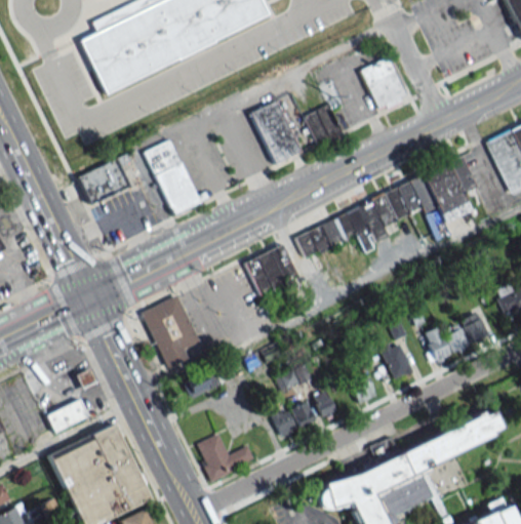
[(261,0),(268,13),(107,93),(81,41),(97,33),(93,24),(143,0),(261,0)]
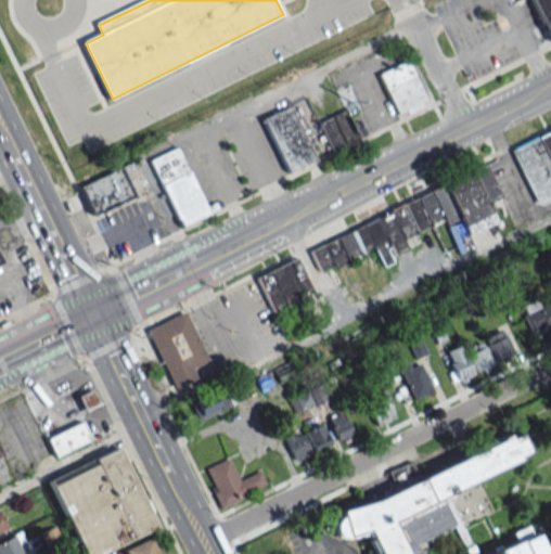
[(550,0),(534,0),(550,39),(550,0)]
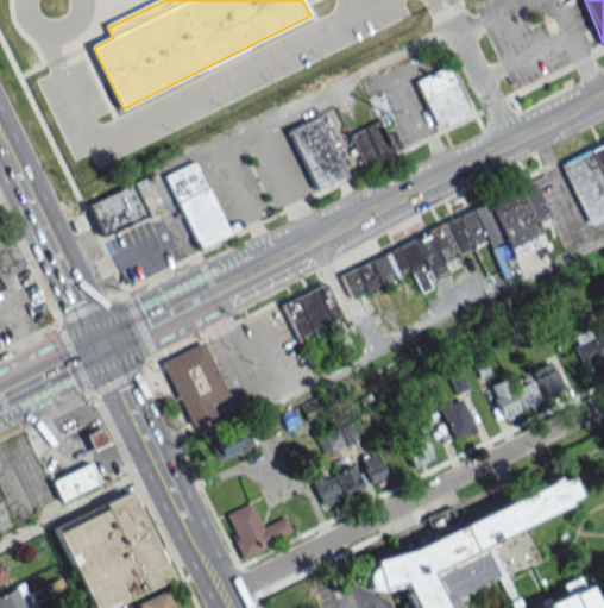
[(417,82),(439,130),(473,116),(452,67),(417,82)]
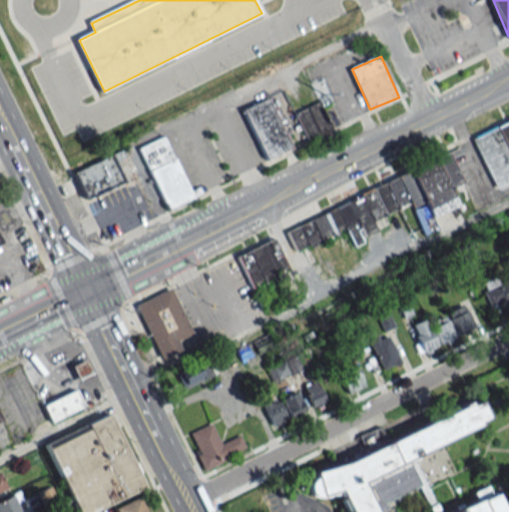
[(308,107),(318,101),(332,131),(322,137),(308,107)]
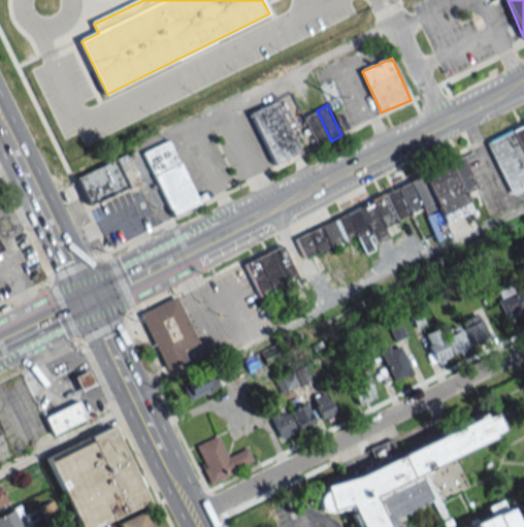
[(523,122),(488,136),(512,196),(523,191),(523,122)]
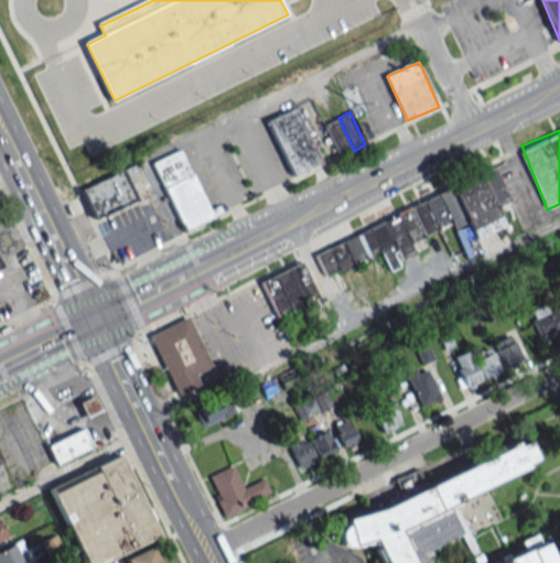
[(157,162),(184,231),(215,219),(187,150),(157,162)]
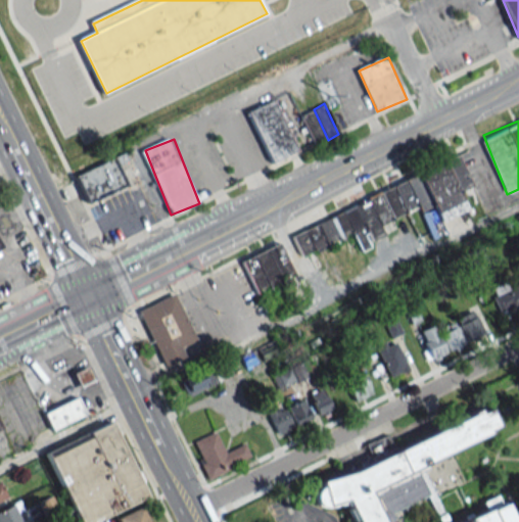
[(91,207),(133,189),(123,167),(129,163),(125,155),(77,176),(91,207)]
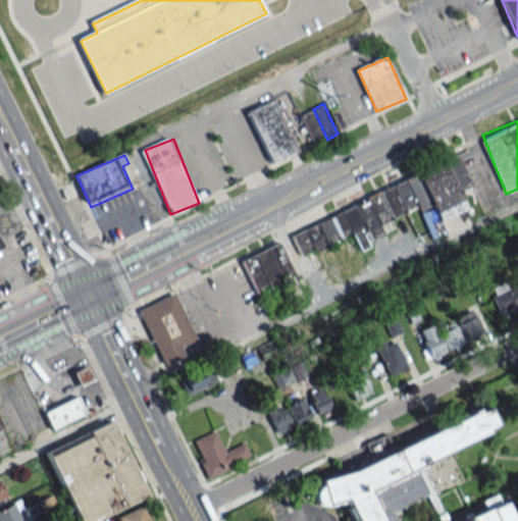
[(292,227),(303,257),(356,237),(361,252),(373,247),(371,242),(386,237),(381,224),(434,204),(442,221),(470,210),(464,195),(475,191),(464,162),(292,227)]
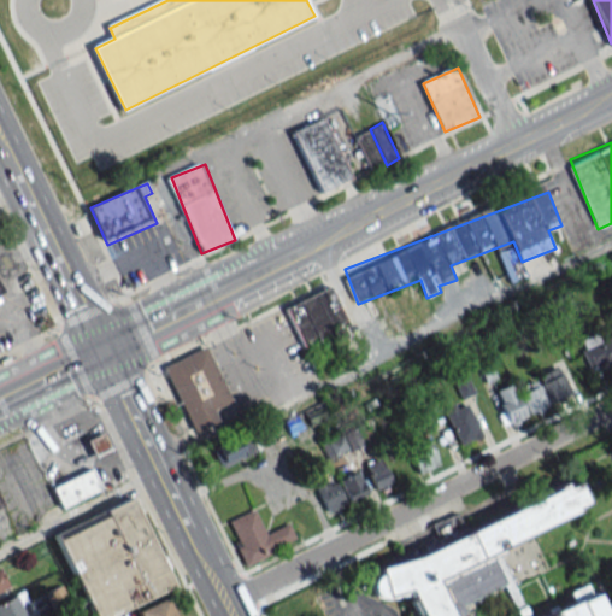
[(559,247),(565,259),(574,256),(568,244),(559,247)]
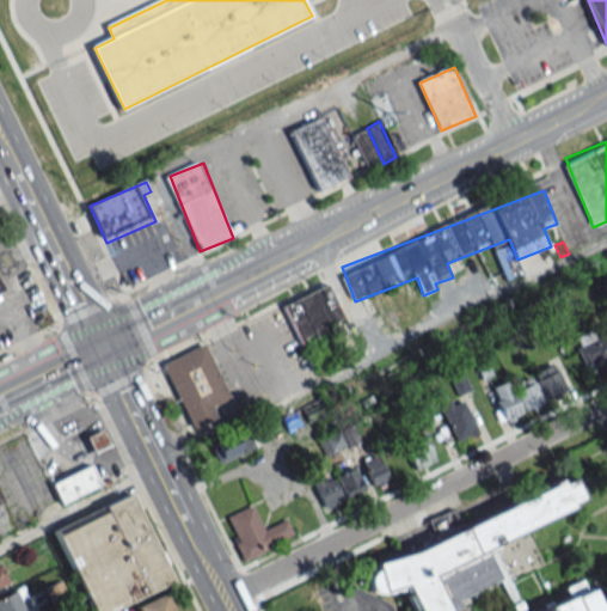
[(284,305),(302,346),(349,325),(331,285),(284,305)]
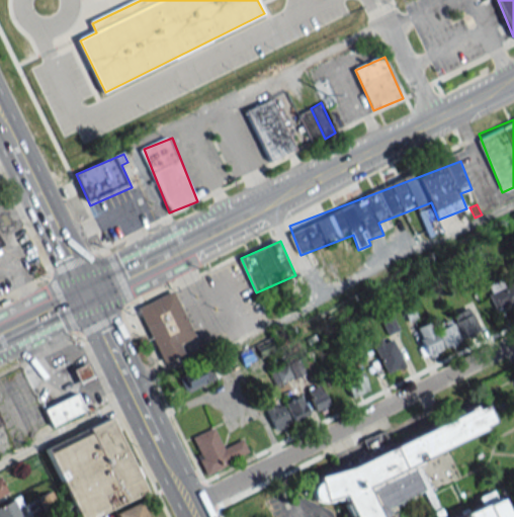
[(501,316),(513,309),(513,279),(490,292),(501,316)]
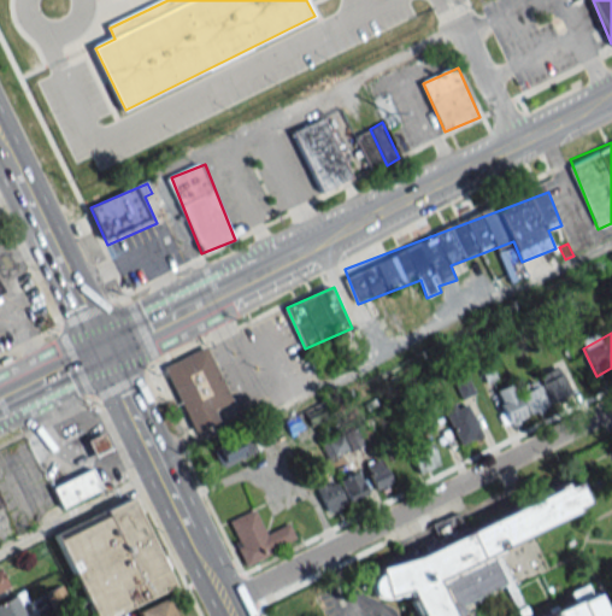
[(223,423),(217,410),(234,404),(211,347),(166,365),(194,434),(223,423)]
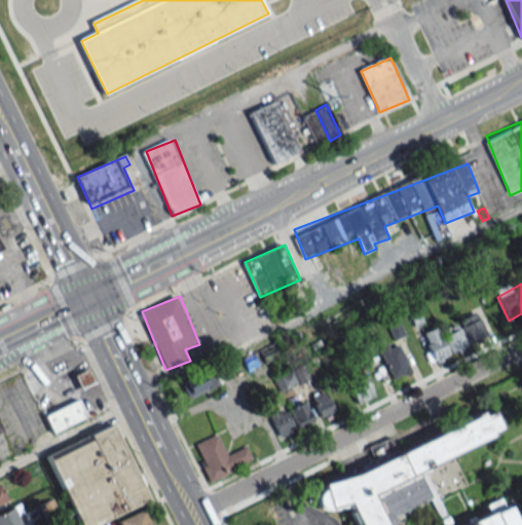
[(463,319),(470,344),(488,340),(481,314),(463,319)]
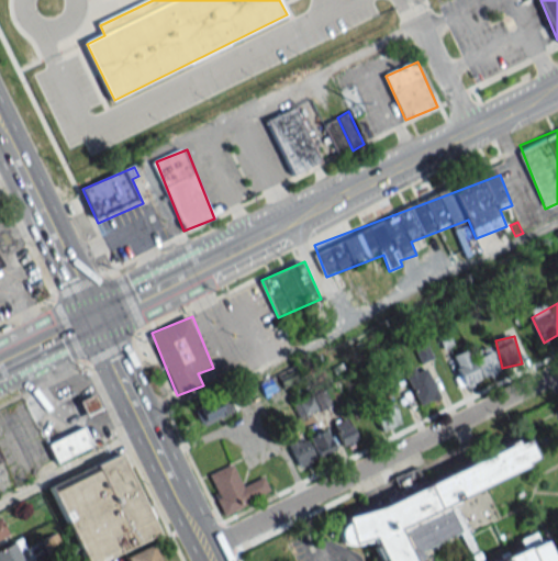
[(475,352),(483,379),(502,372),(493,346),(475,352)]
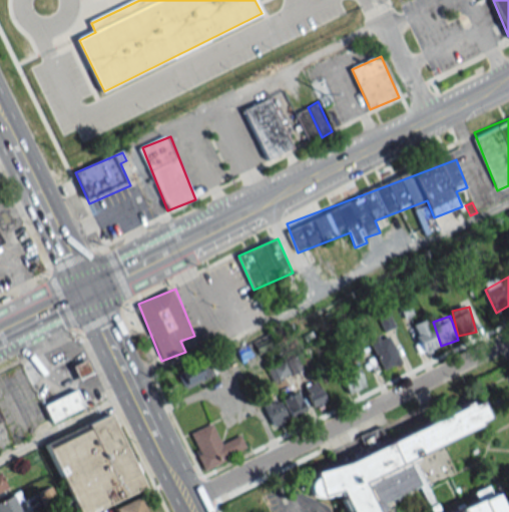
[(438,349),(431,321),(415,326),(423,354),(438,349)]
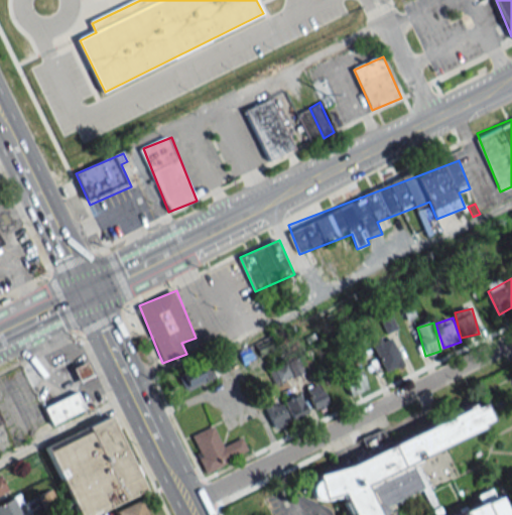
[(373,342),(388,374),(405,365),(391,334),(373,342)]
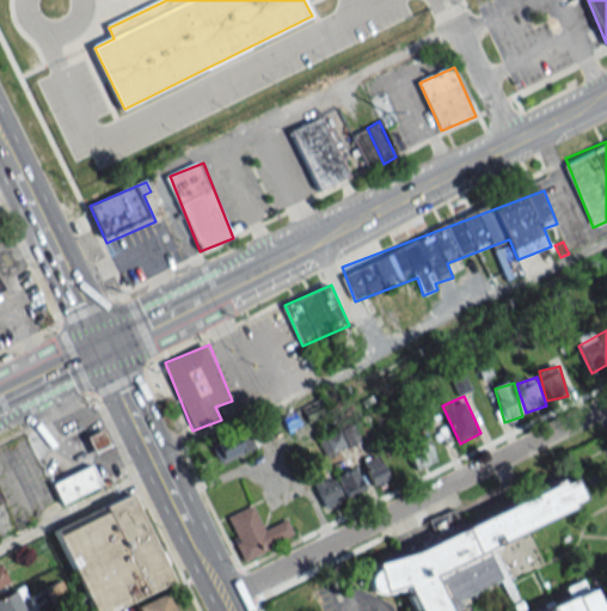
[(335,411),(329,401),(305,414),(311,425),(335,411)]
